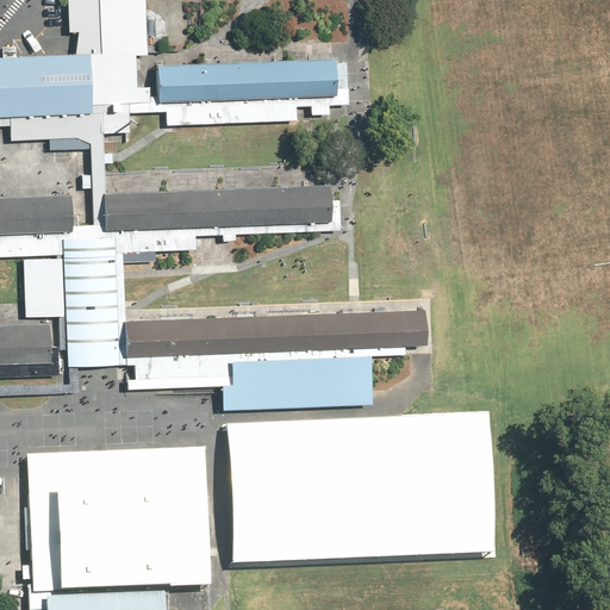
[(66,347),(67,367),(70,367),(78,367),(132,366),(135,380),(126,380),(126,391),(219,387),(221,411),(371,405),(368,356),(404,355),(403,346),(425,344),(423,311),(124,322),(125,317),(125,312),(125,307),(124,281),(123,273),(123,271),(123,254),(192,250),(195,249),(194,237),(221,235),(222,241),(235,241),(235,235),(321,231),(319,223),(329,223),(328,185),(104,194),(103,174),(103,165),(101,159),(101,135),(116,134),(126,134),(126,114),(165,113),(165,123),(165,126),(172,125),(296,120),(296,107),(310,107),(310,116),(329,114),(328,106),(348,105),(346,63),(332,64),(332,60),(156,67),(157,97),(149,97),(149,87),(136,88),(135,64),(134,56),(147,56),(145,53),(144,5),(144,0),(66,0),(68,33),(78,32),(75,56),(0,57),(0,126),(8,128),(8,142),(49,141),(49,150),(88,150),(89,176),(81,176),(81,190),(91,188),(93,224),(69,225),(69,195),(0,198),(0,257),(55,255),(56,259),(23,260),(24,304),(24,317),(57,317),(58,348),(66,347)]
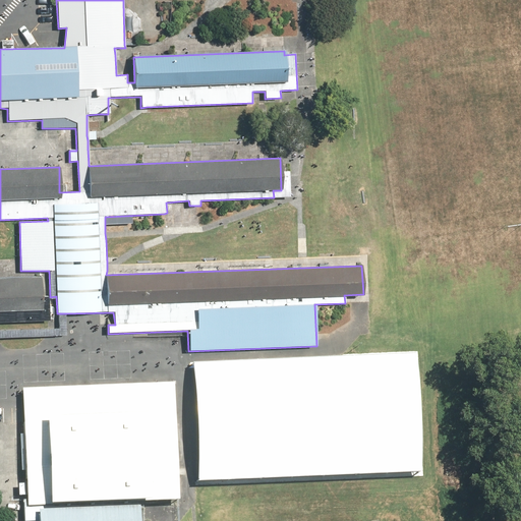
[(0,322),(57,321),(57,313),(56,296),(50,297),(41,297),(40,276),(0,277),(0,322)]
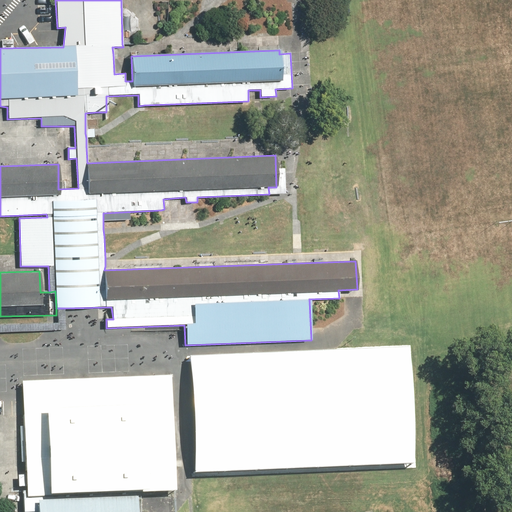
[(58,323),(0,324),(0,332),(65,330),(65,308),(59,308),(58,316),(58,323)]
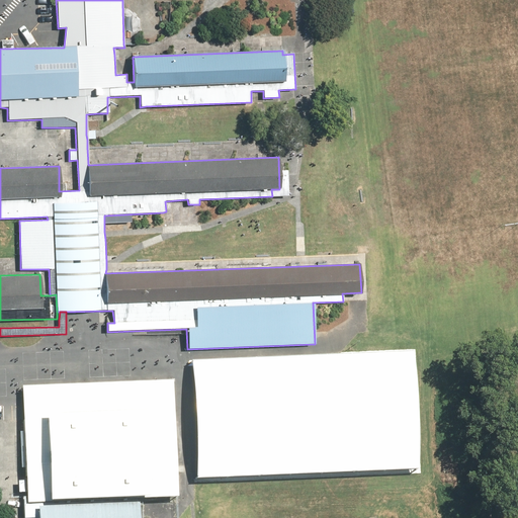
[(414,352),(189,361),(194,481),(419,470),(414,352)]
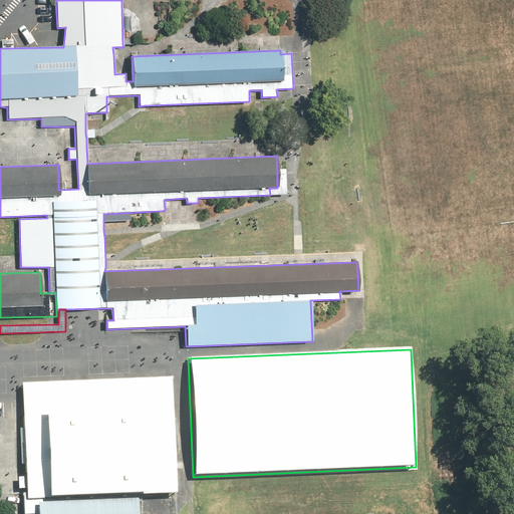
[(21,386),(26,502),(135,497),(176,494),(171,378),(21,386)]
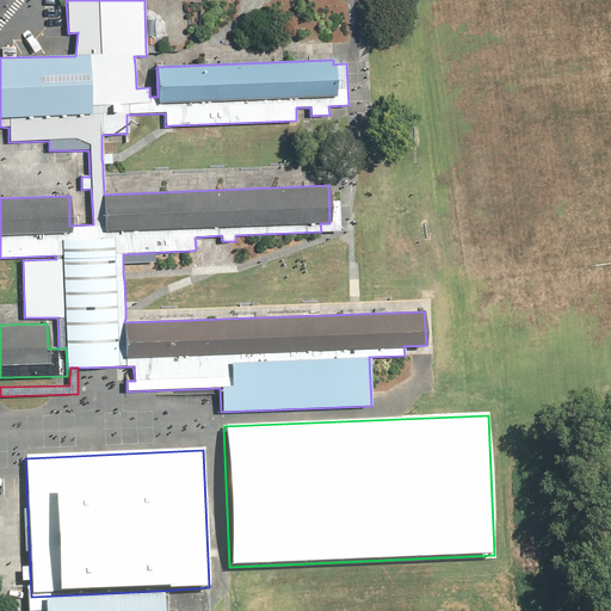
[(160,610),(160,591),(31,597),(28,597),(28,610),(160,610)]
